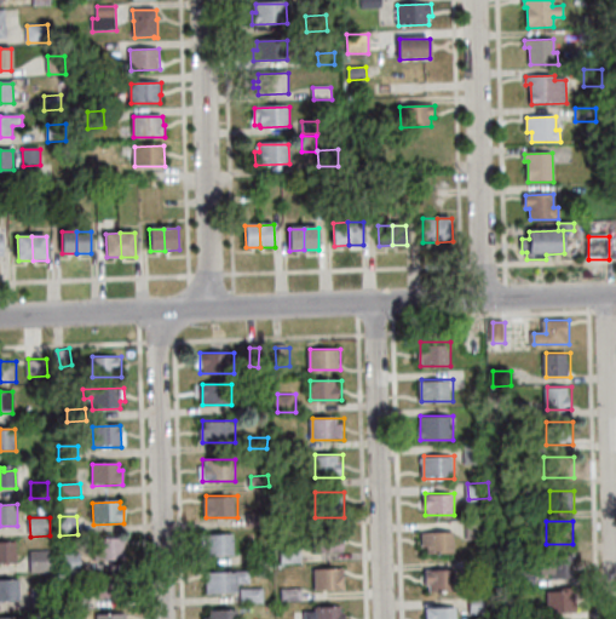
[(458,532),(424,532),(424,552),(458,552),(458,532)]
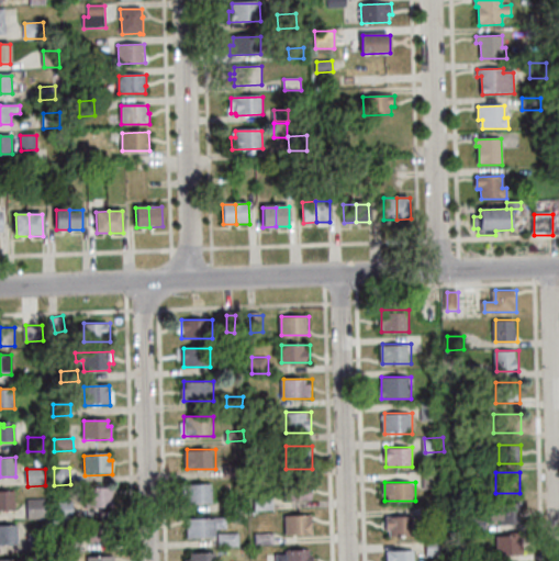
[(313,501),(313,483),(286,483),(286,501),(313,501)]
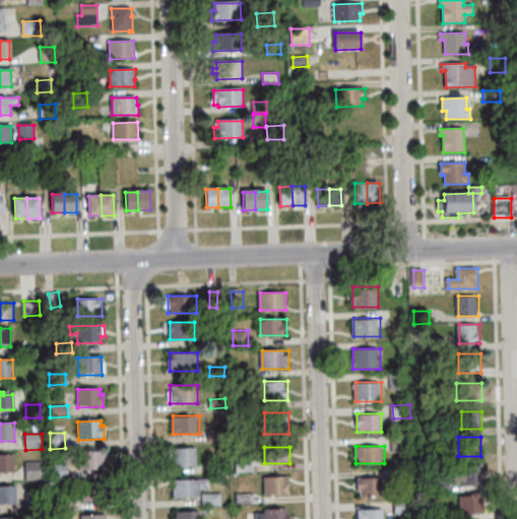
[(198,448),(175,448),(175,465),(198,465),(198,448)]
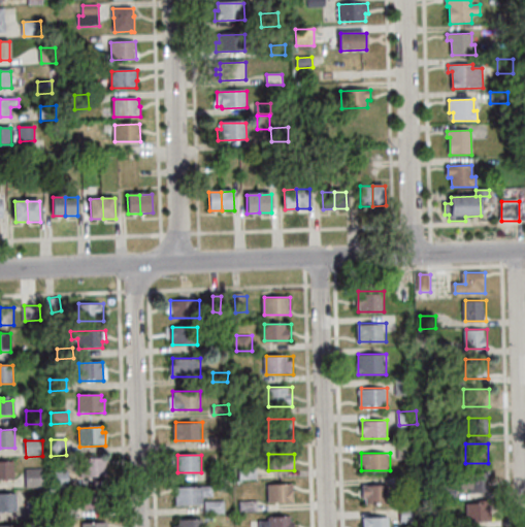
[(459,458),(439,459),(439,469),(459,469),(459,458)]
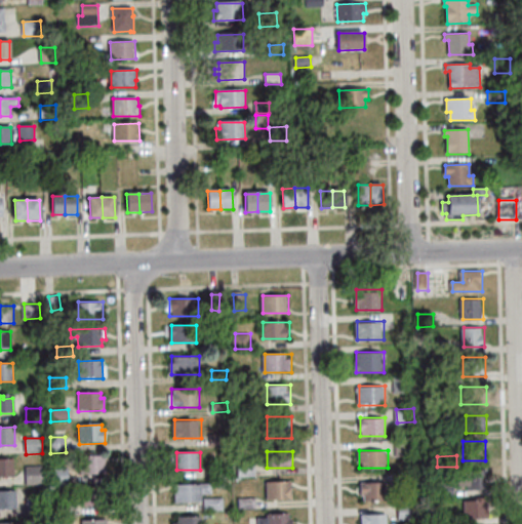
[(80,475),(80,457),(106,456),(106,474),(80,475)]
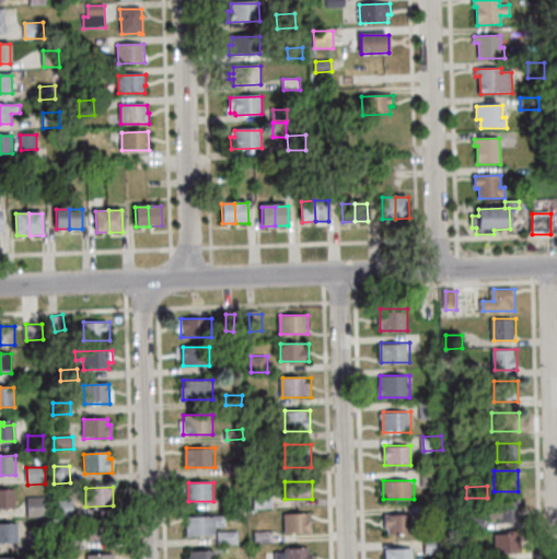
[(0,509),(0,490),(14,490),(15,509),(0,509)]
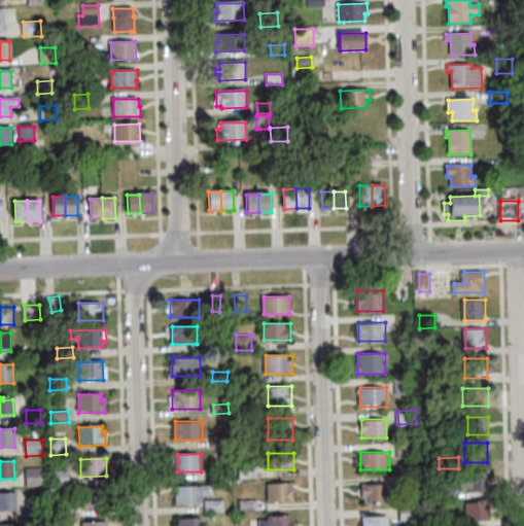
[(240,464),(240,479),(256,479),(256,464),(240,464)]
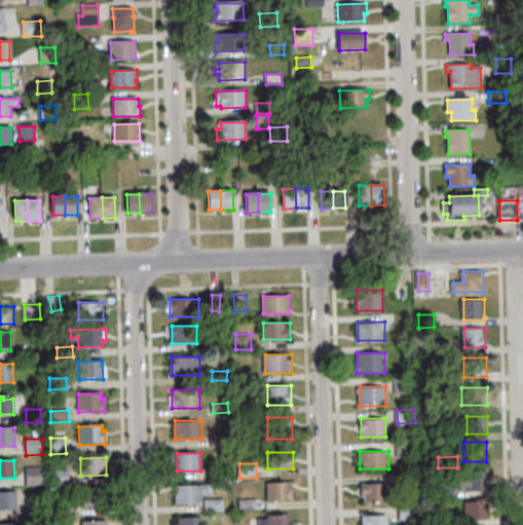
[(26,487),(26,467),(43,467),(43,486),(26,487)]
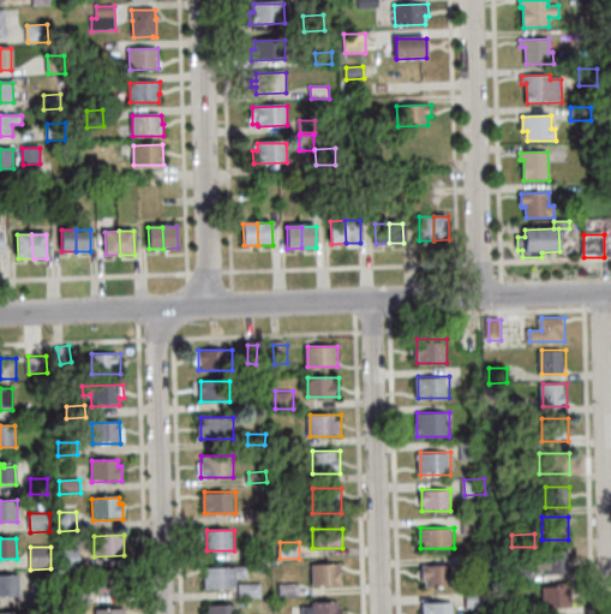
[(246,547),(247,559),(267,559),(267,547),(246,547)]
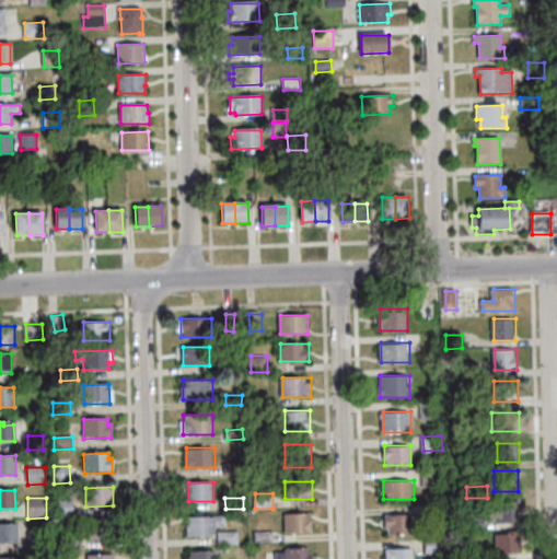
[(55,517),(55,501),(72,500),(73,516),(55,517)]
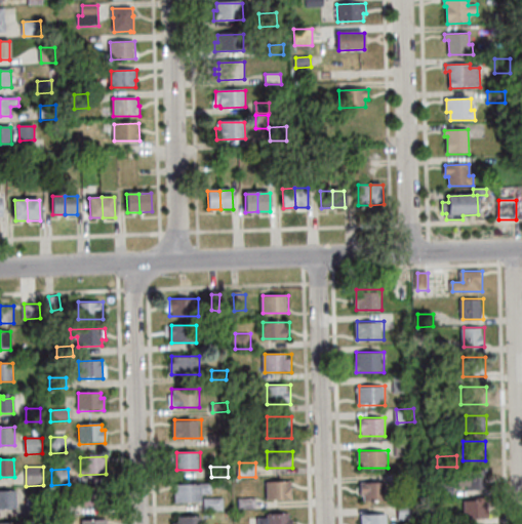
[(460,469),(460,489),(487,489),(487,469),(460,469)]
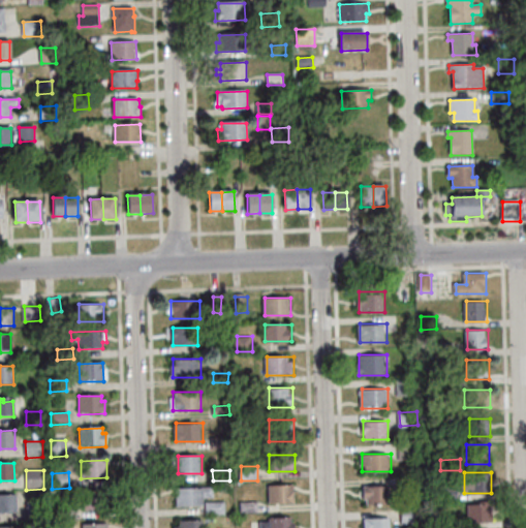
[(403,475),(403,485),(420,485),(419,474),(403,475)]
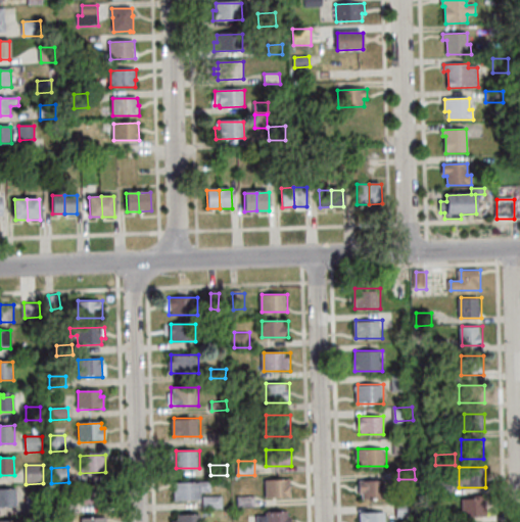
[(267,497),(293,497),(293,479),(267,479),(267,497)]
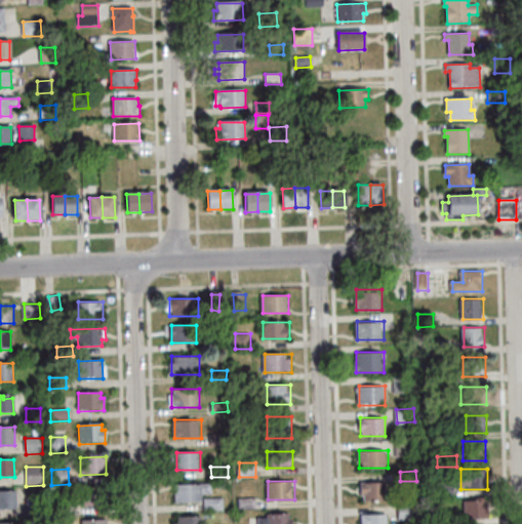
[(384,482),(362,482),(362,500),(384,500),(384,482)]
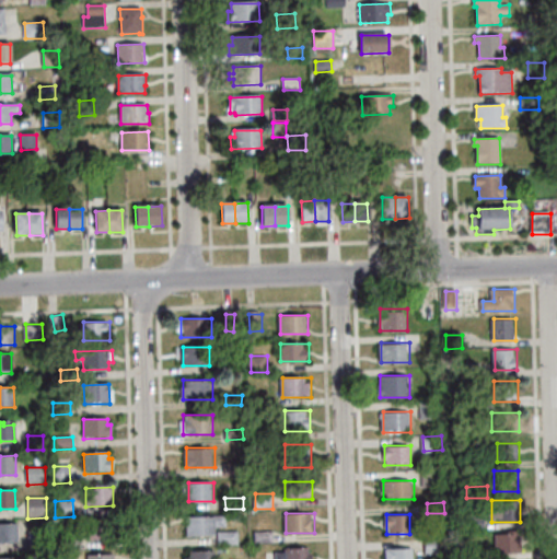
[(216,536),(216,525),(227,525),(227,515),(188,515),(188,536),(216,536)]
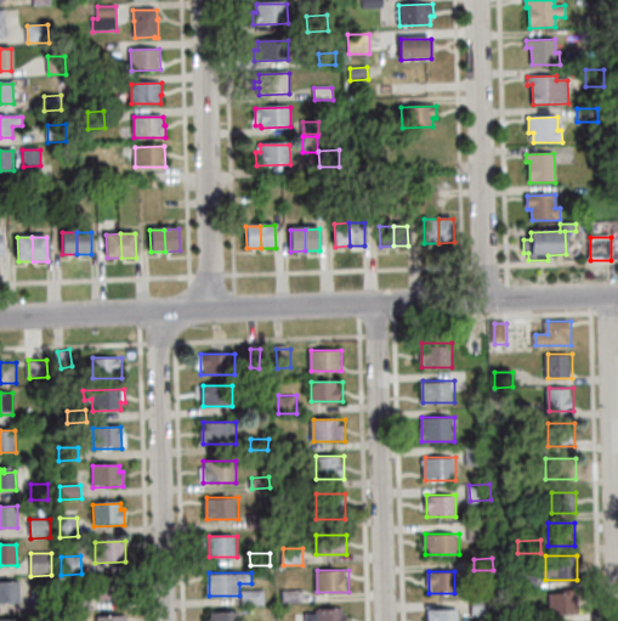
[(538,572),(520,574),(521,585),(538,585),(538,572)]
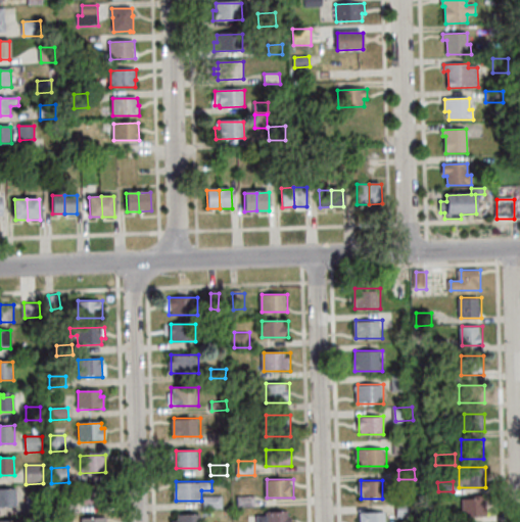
[(82,505),(82,487),(105,486),(105,505),(82,505)]
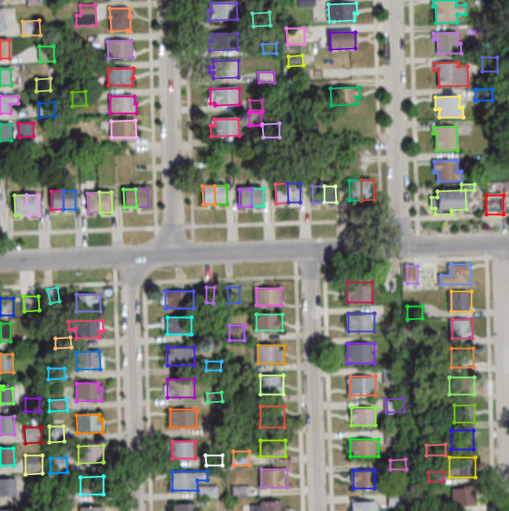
[(0,497),(0,479),(16,479),(16,497),(0,497)]
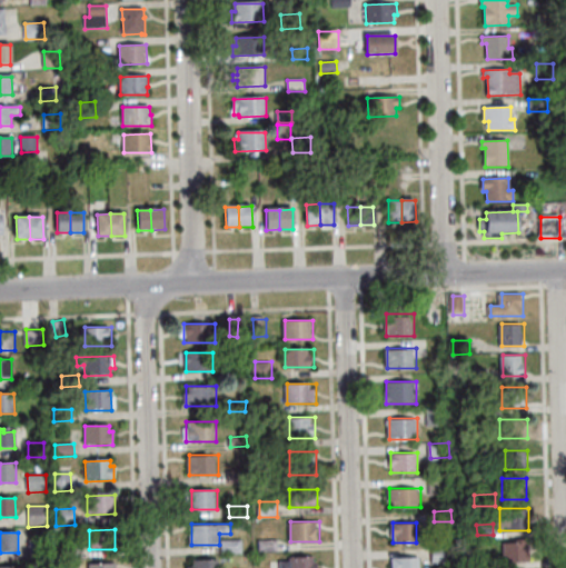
[(259,540),(260,551),(279,551),(278,539),(259,540)]
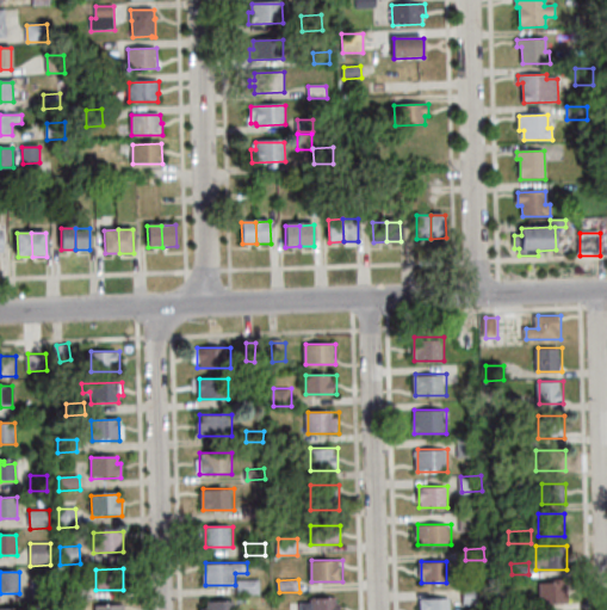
[(32,602),(31,581),(51,580),(51,601),(32,602)]
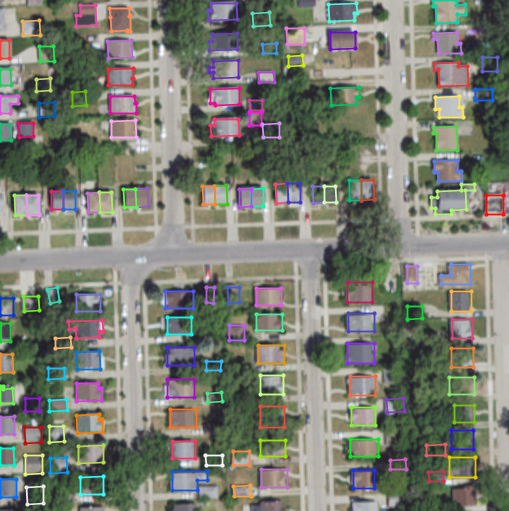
[(202,497),(218,497),(218,486),(202,486),(202,497)]
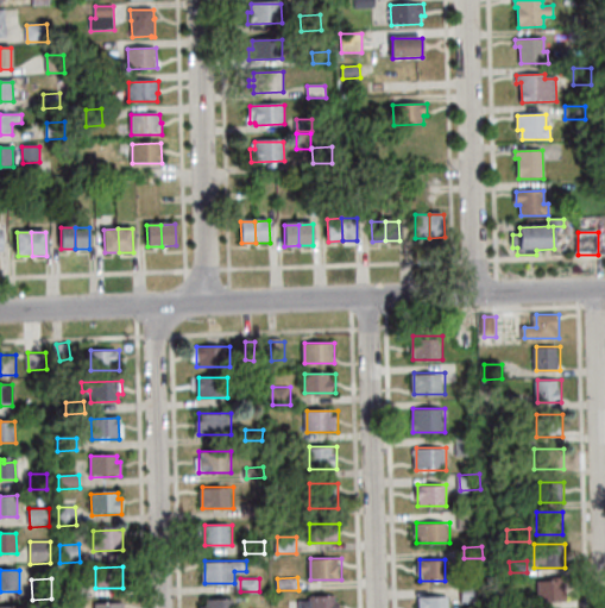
[(566,600),(566,580),(539,580),(539,600),(566,600)]
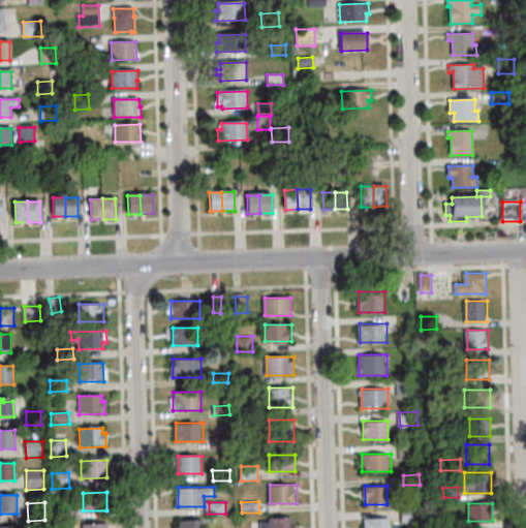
[(418,507),(402,508),(403,523),(418,522),(418,507)]
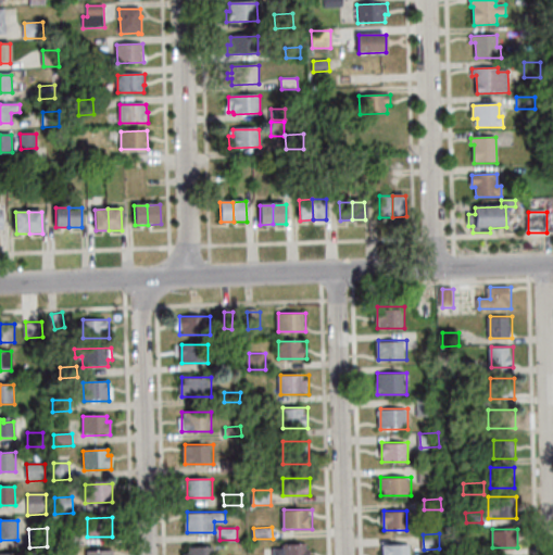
[(65,547),(65,535),(80,534),(82,547),(65,547)]
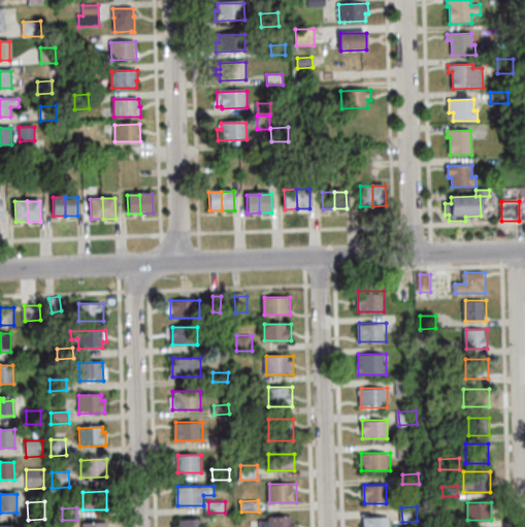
[(295,526),(295,517),(260,517),(260,526),(295,526)]
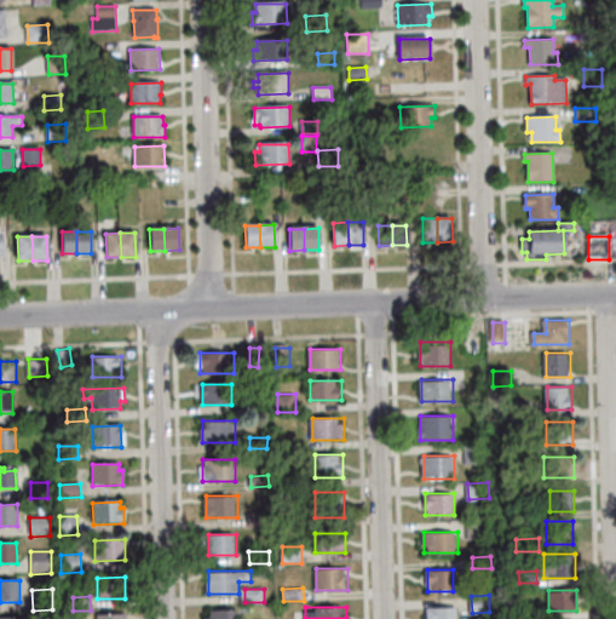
[(459,618),(459,607),(427,607),(427,618),(459,618)]
